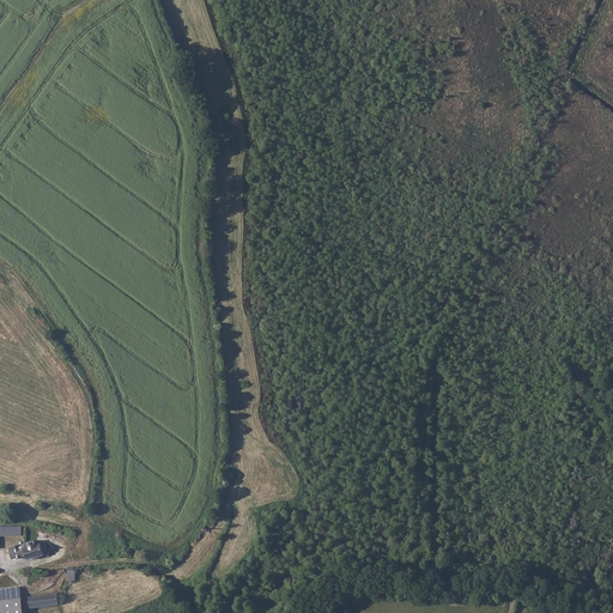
[(235,472),(226,471),(224,481),(232,483),(235,472)]
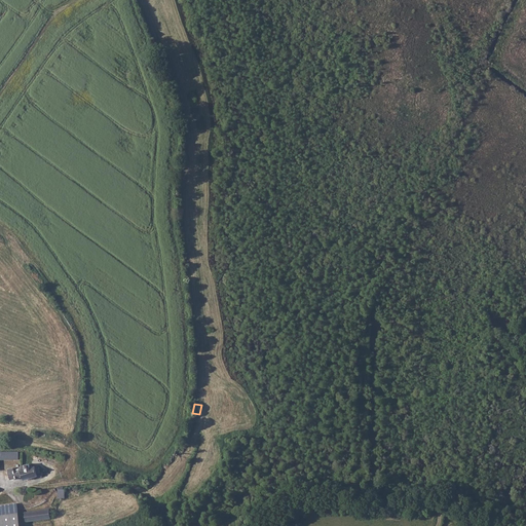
[(38,476),(42,476),(42,473),(39,472),(39,470),(36,470),(35,468),(31,470),(30,466),(22,468),(22,470),(20,470),(19,467),(9,470),(11,481),(23,478),(24,480),(38,476)]
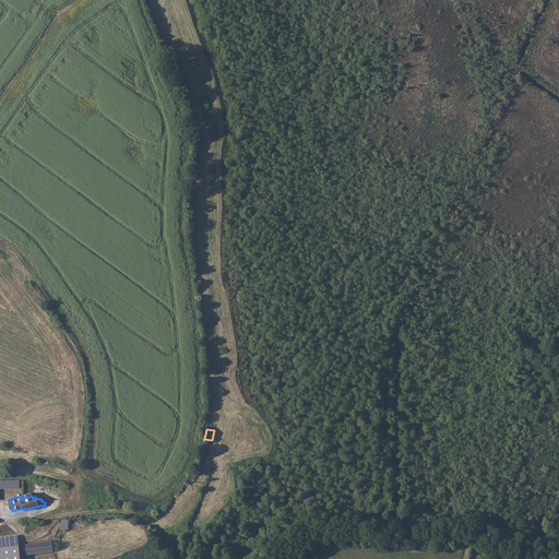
[(69,518),(58,519),(59,522),(62,522),(62,530),(69,530),(69,518)]
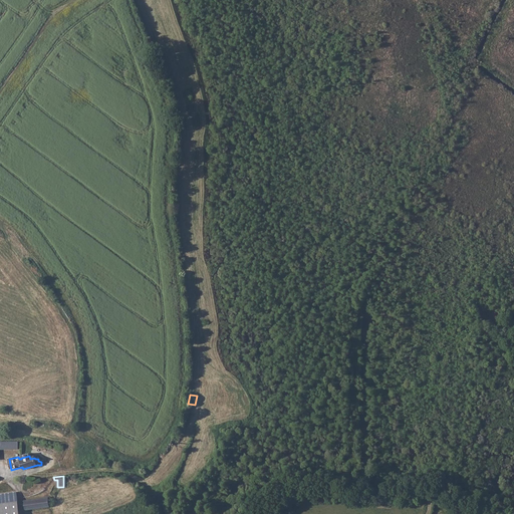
[(19,513),(17,492),(0,494),(0,513),(19,513)]
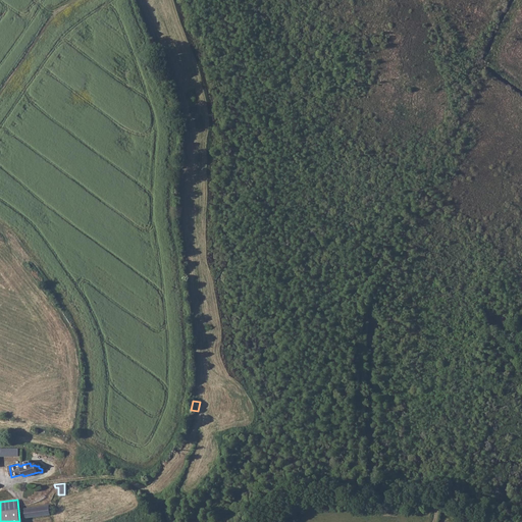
[(49,506),(24,509),(25,519),(50,515),(49,506)]
